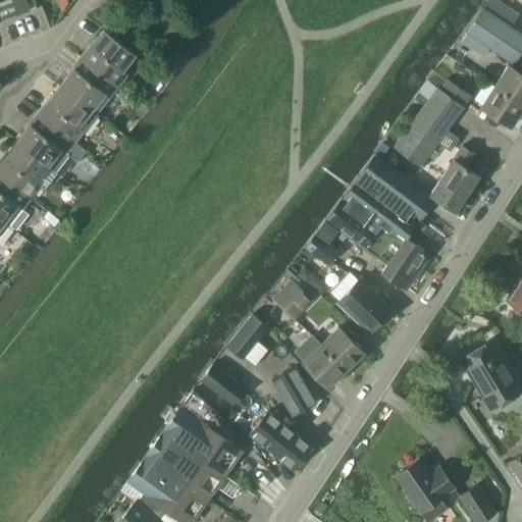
[(10,0),(3,0),(0,1),(0,13),(3,20),(16,15),(10,0)]
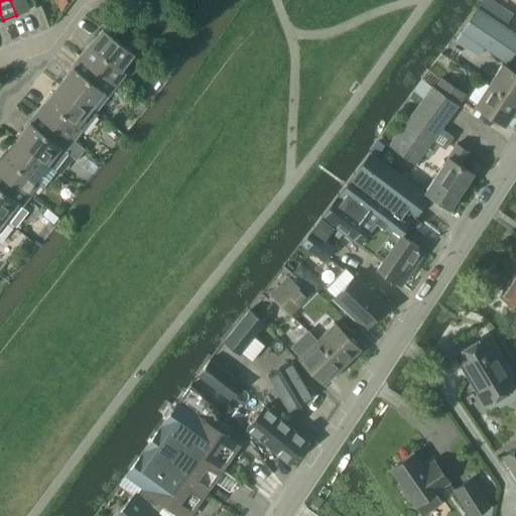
[(11,0),(17,14),(30,9),(26,0),(11,0)]
